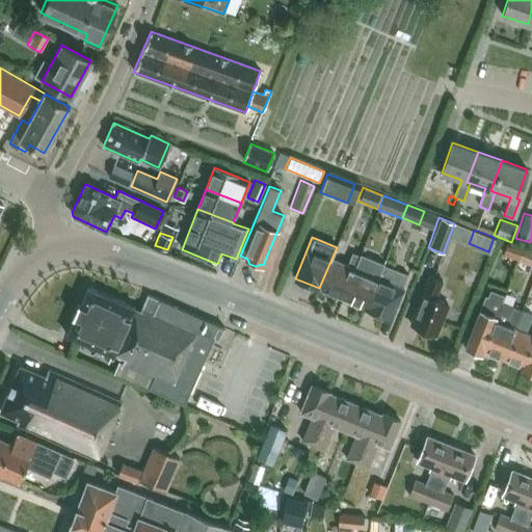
[(519,260),(524,247),(506,240),(501,254),(519,260)]
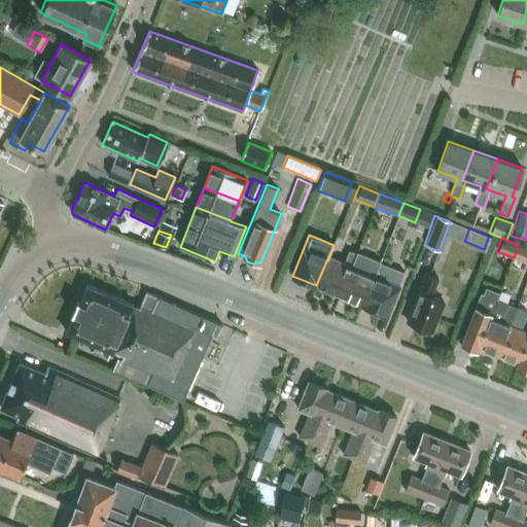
[(526,247),(519,245),(514,257),(526,262),(526,247)]
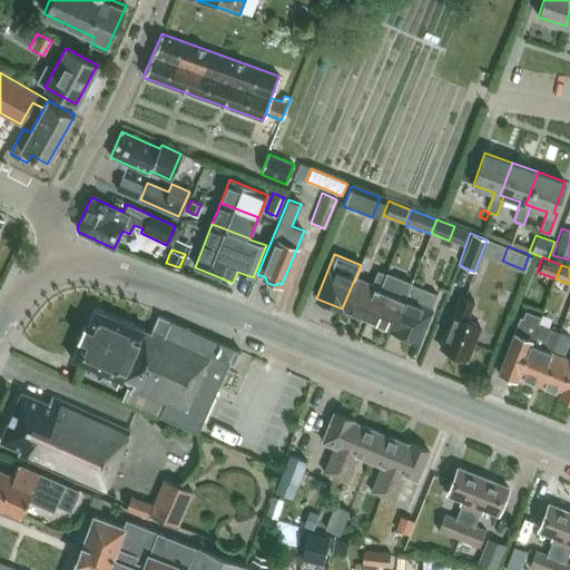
[(367,318),(385,275),(377,272),(372,284),(355,277),(342,308),(367,318)]
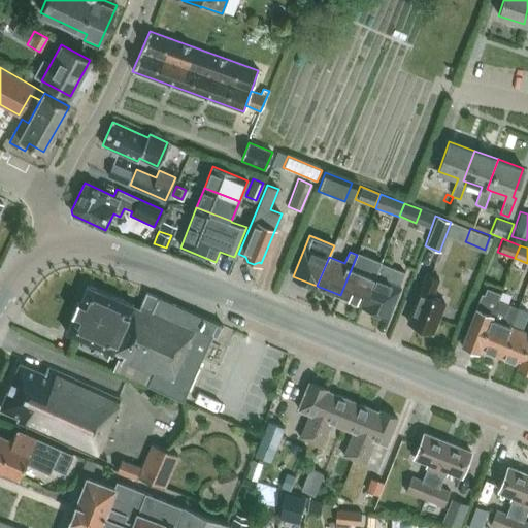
[(365,258),(357,255),(340,295),(364,305),(380,264),(365,258)]
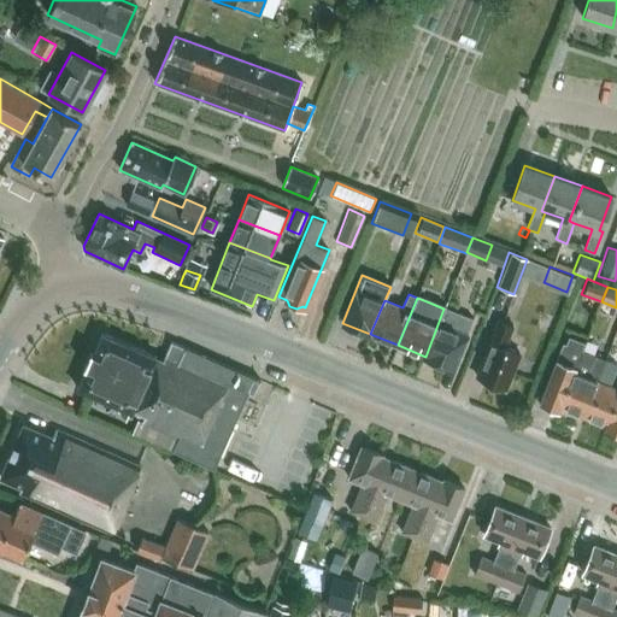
[(462,313),(462,315),(444,309),(425,357),(453,368),(466,334),(472,318),(462,313)]
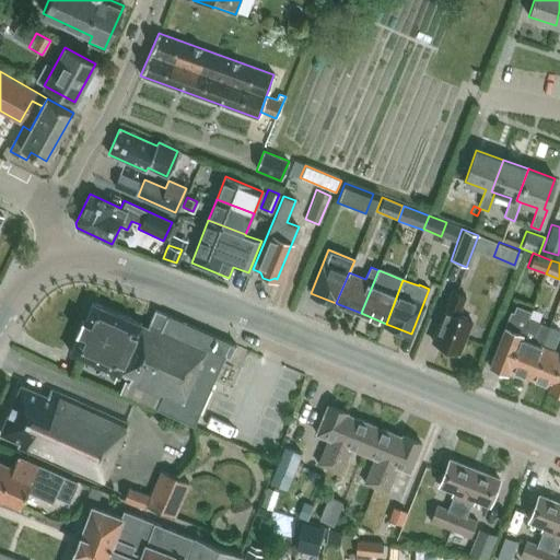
[(458,352),(471,321),(458,315),(465,296),(452,291),(444,310),(446,311),(433,342),(458,352)]
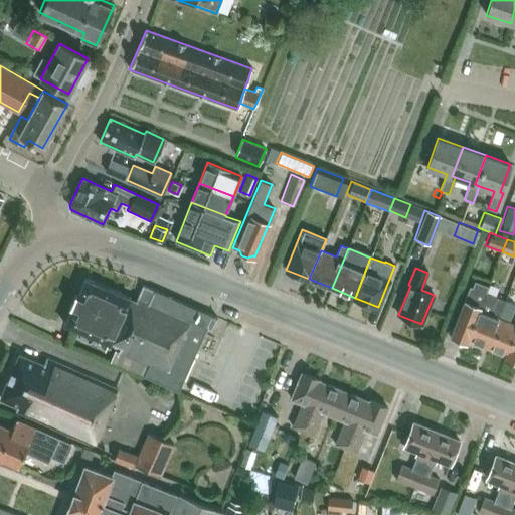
[(133,306),(136,301),(84,279),(77,296),(74,295),(70,306),(72,307),(65,323),(110,343),(111,342),(123,314),(136,320),(141,309),(133,306)]
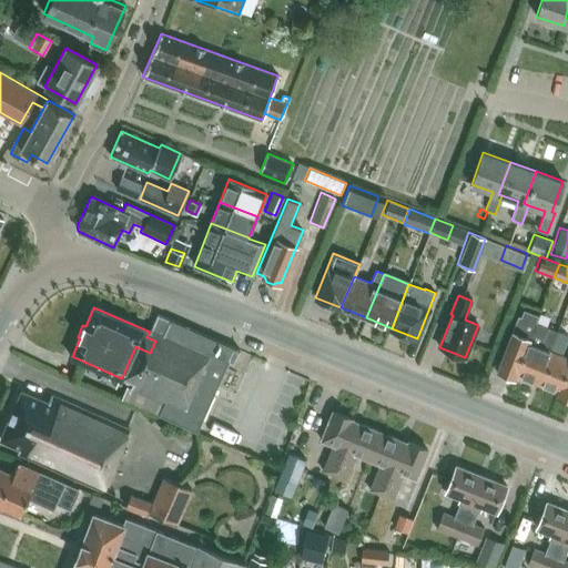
[(515,375),(528,342),(529,338),(536,323),(538,316),(524,311),(521,317),(518,316),(496,371),(514,377),(515,375)]
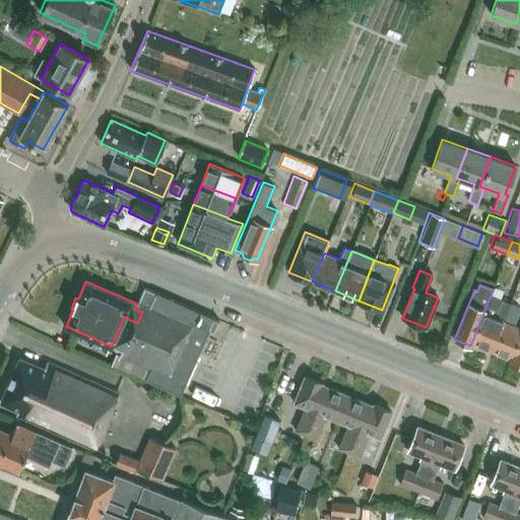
[(219,321),(144,287),(137,304),(134,309),(142,312),(137,323),(124,317),(112,345),(122,349),(119,355),(116,353),(111,365),(180,396),(209,331),(213,333),(219,321)]
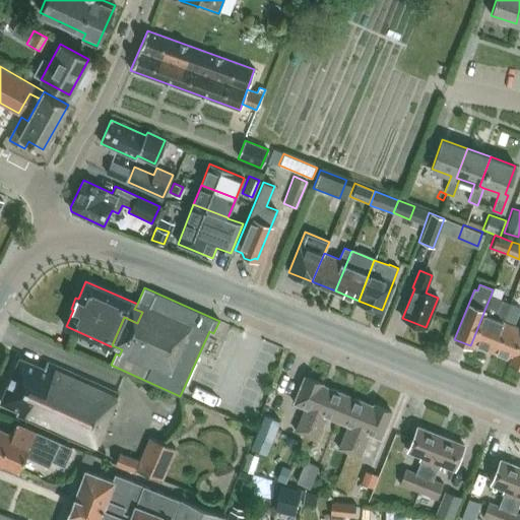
[(510,303),(491,296),(484,310),(483,313),(471,343),(491,350),(510,303)]
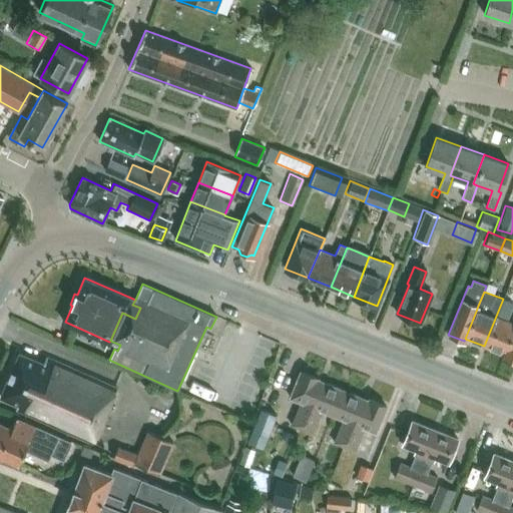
[(506,314),(510,303),(503,299),(484,346),(503,354),(512,328),(512,323),(501,319),(503,313),(506,314)]
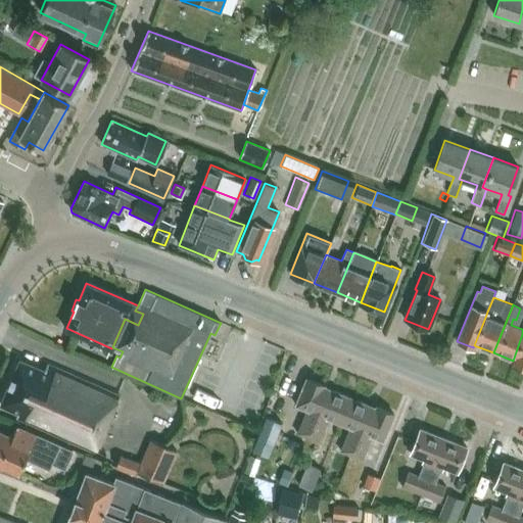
[(522,368),(522,334),(513,361),(512,364),(522,368)]
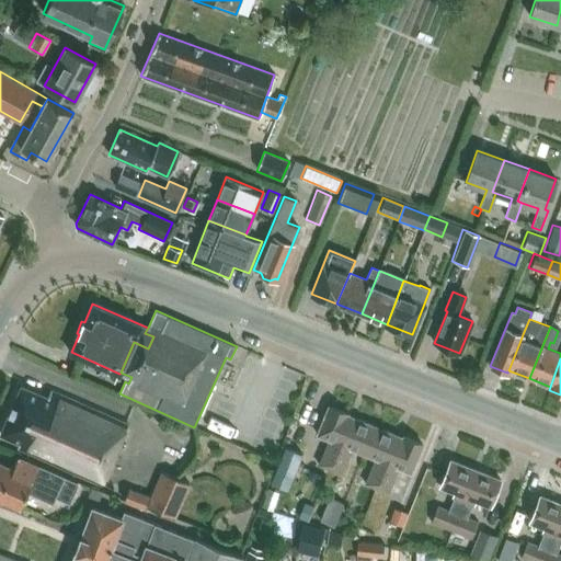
[(101,483),(127,424),(50,390),(47,398),(21,386),(0,433),(0,434),(19,443),(16,447),(101,483)]
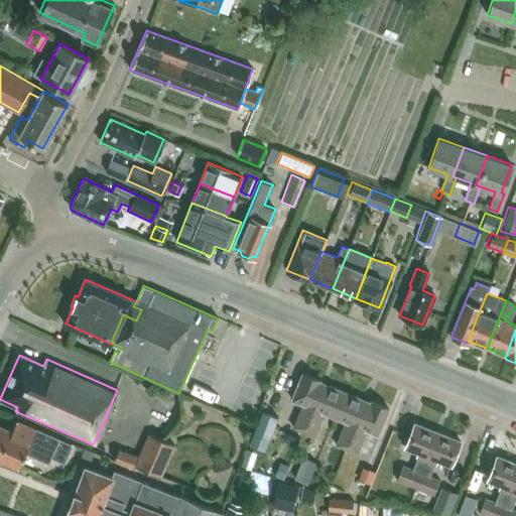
[(304,431),(324,383),(318,382),(319,381),(302,374),(291,400),(303,404),(293,426),(304,431)]
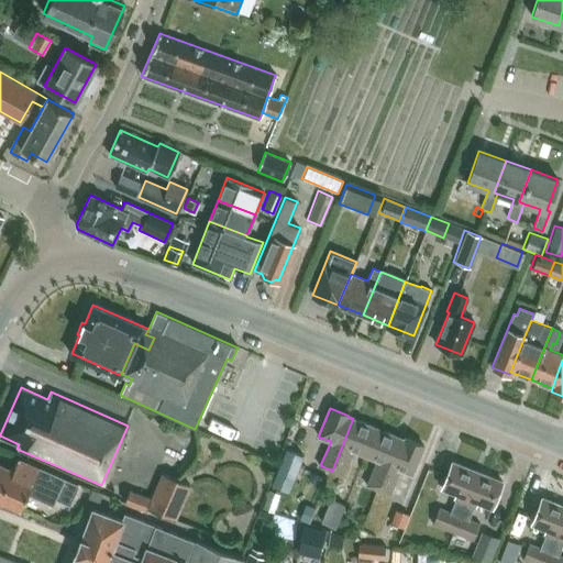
[(365,455),(376,428),(353,418),(332,471),(342,475),(352,450),(365,455)]
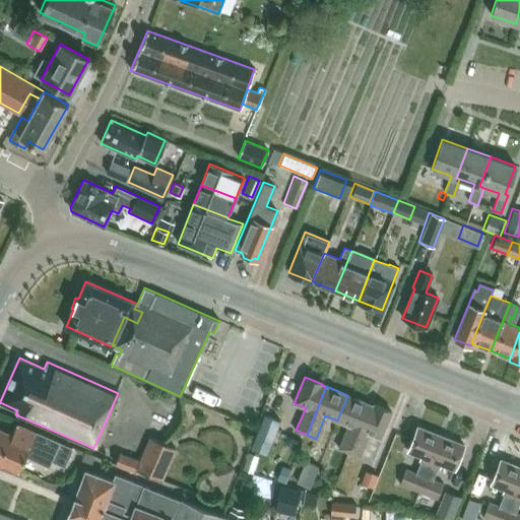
[(349,452),(369,404),(347,395),(337,420),(348,426),(339,448),(349,452)]
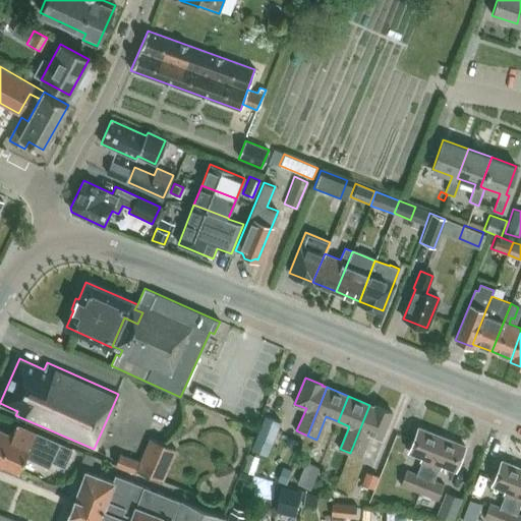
[(381,439),(392,412),(374,405),(373,406),(369,405),(350,453),(360,457),(369,435),(381,439)]
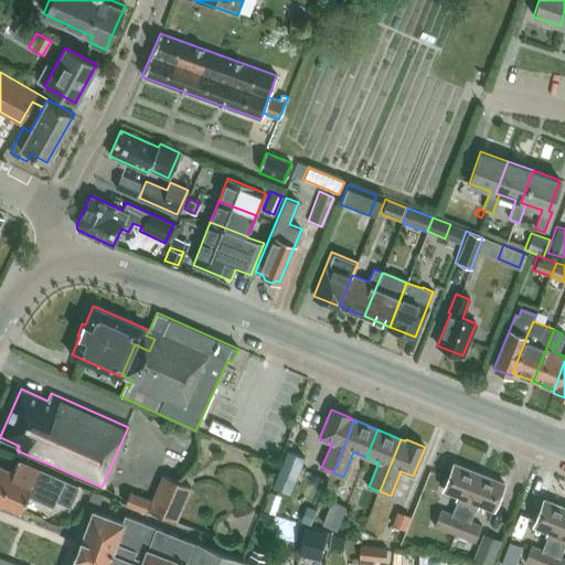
[(289,491),(304,457),(288,450),(273,484),(289,491)]
